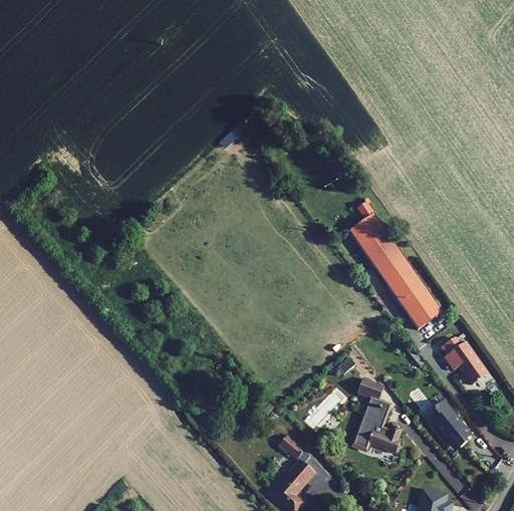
[(239,121),(220,139),(226,145),(245,128),(239,121)]
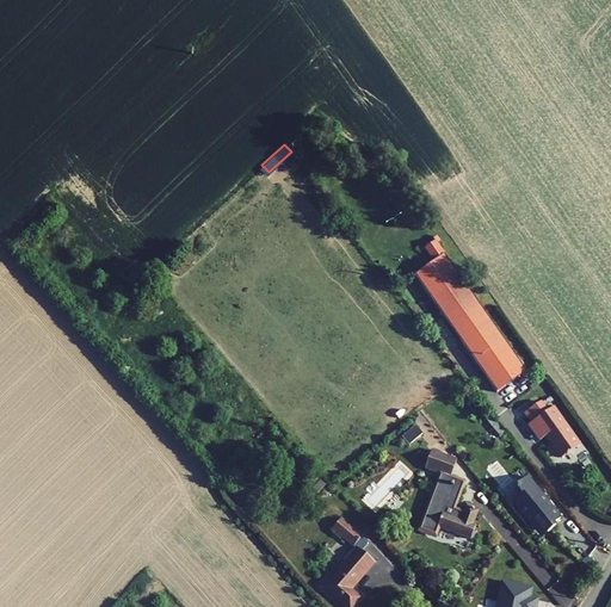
[(460,336),(497,389),(526,369),(437,240),(439,237),(436,233),(433,235),(436,240),(426,246),(434,258),(414,272),(451,323),(462,316),(470,328),(460,336)]
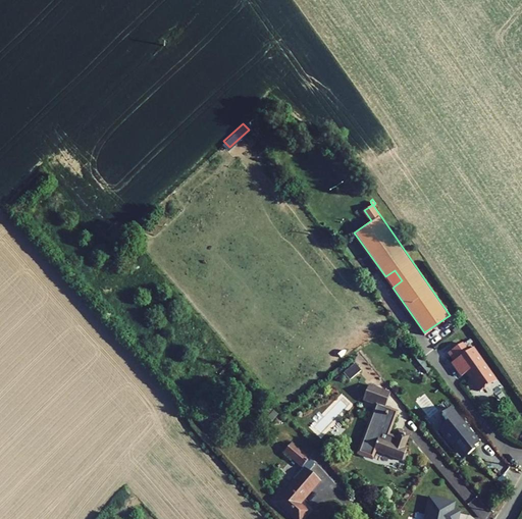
[(395,270),(385,276),(393,288),(402,280),(395,270)]
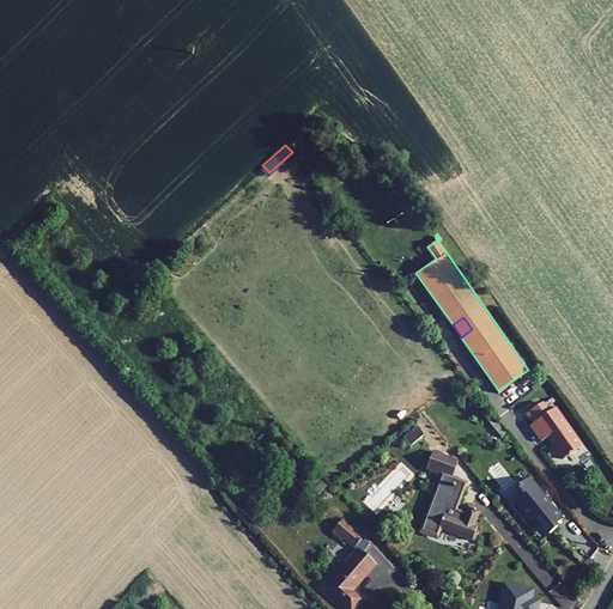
[(547,434),(563,456),(582,443),(554,406),(548,409),(542,400),(526,410),(533,420),(530,422),(541,438),(547,434)]
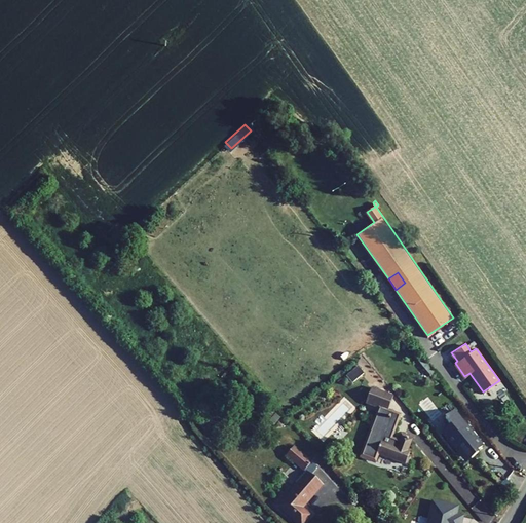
[(364,370),(358,363),(345,373),(351,380),(364,370)]
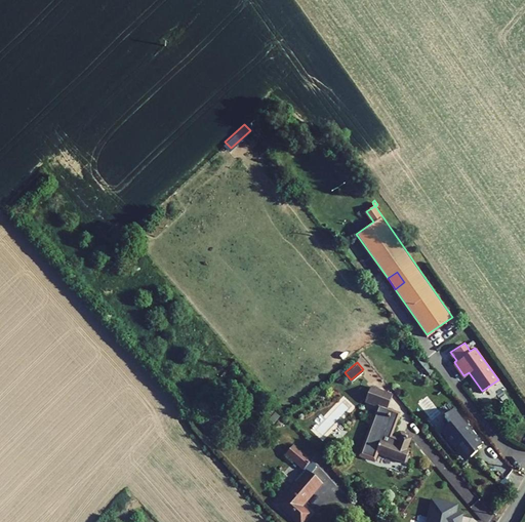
[(378,404),(387,407),(392,393),(370,384),(364,399),(378,404)]
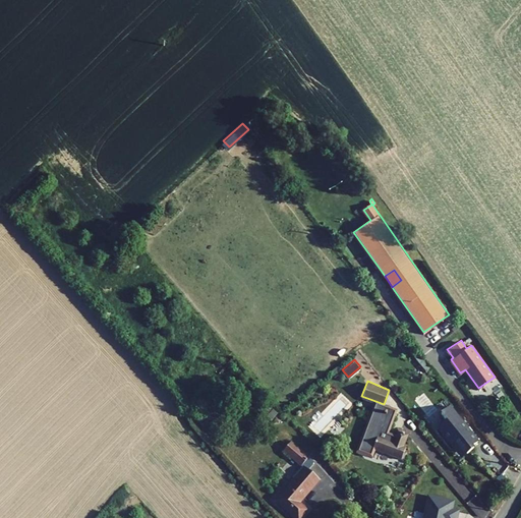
[(396,409),(384,404),(375,401),(357,450),(369,454),(372,446),(402,457),(406,446),(403,444),(408,429),(400,426),(397,434),(388,430),(396,409)]
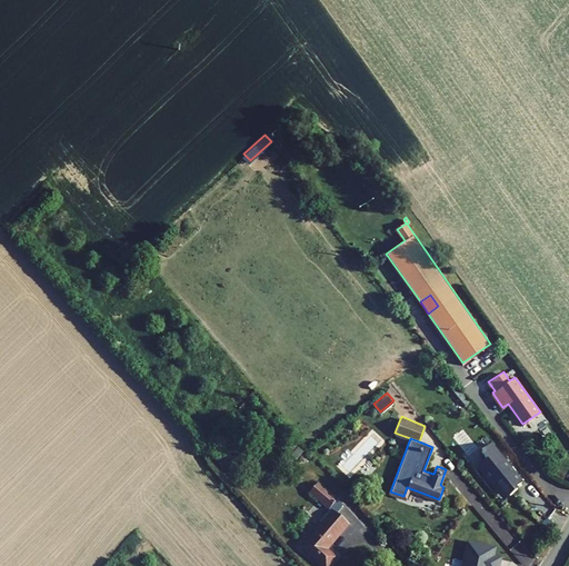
[(478,466),(495,486),(500,482),(501,482),(509,492),(517,486),(516,484),(521,478),(491,442),(481,450),(488,458),(478,466)]
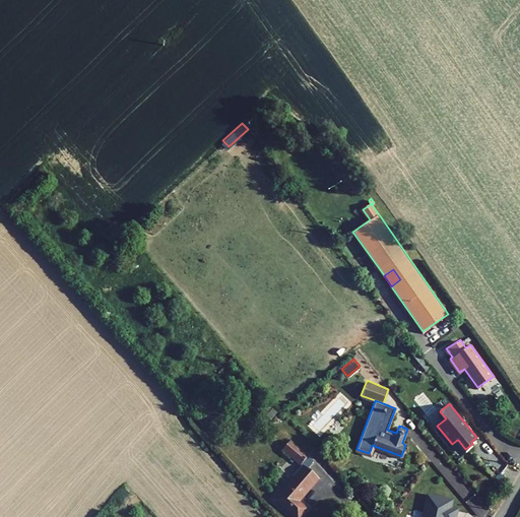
[(267,412),(270,415),(275,410),(272,407),(267,412)]
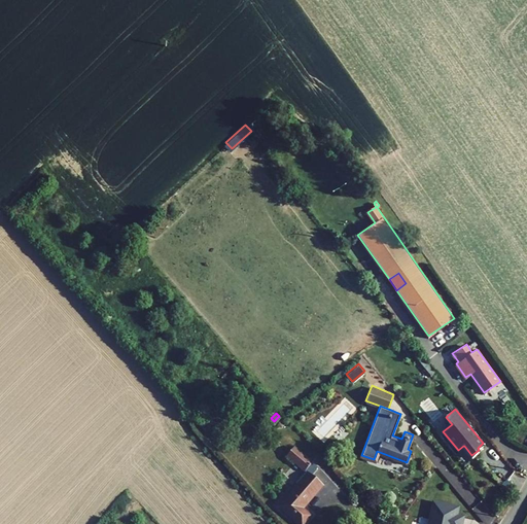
[(197,419),(204,428),(210,423),(202,414),(197,419)]
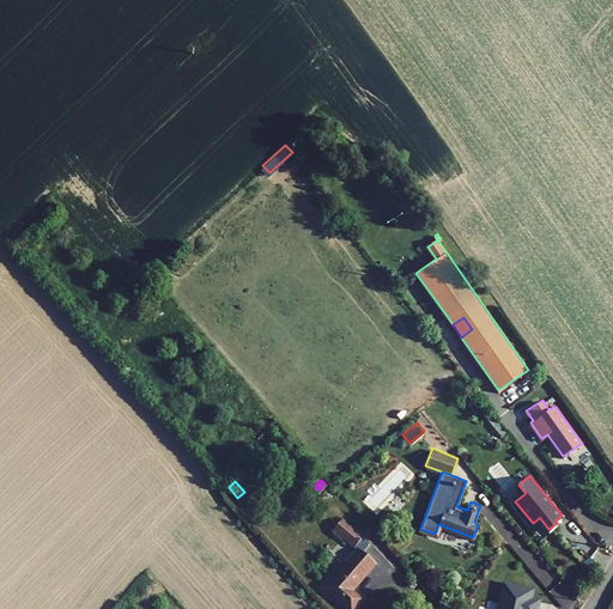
[(325,585),(350,608),(360,597),(352,590),(346,585),(351,579),(354,583),(374,562),(362,552),(368,543),(368,539),(343,517),(333,527),(354,546),(358,549),(346,561),(325,585)]
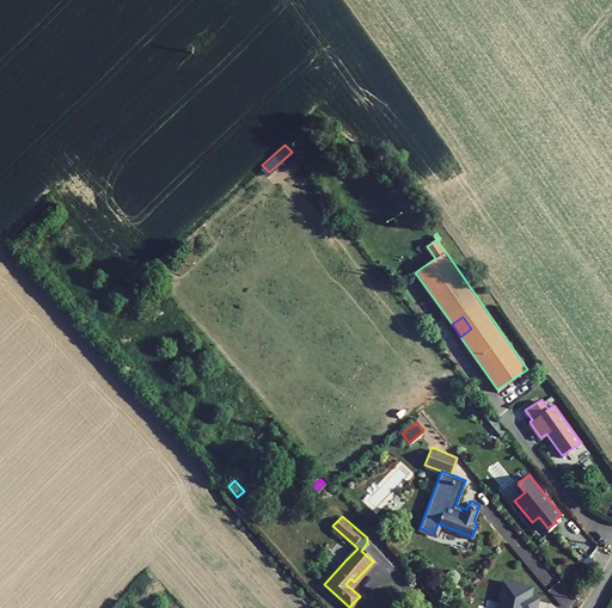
[(532,522),(542,534),(548,528),(539,517),(538,517),(532,522)]
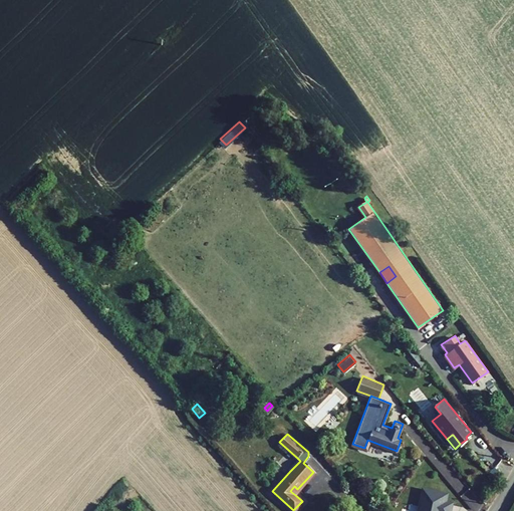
[(297,458),(288,469),(290,471),(300,461),(297,458)]
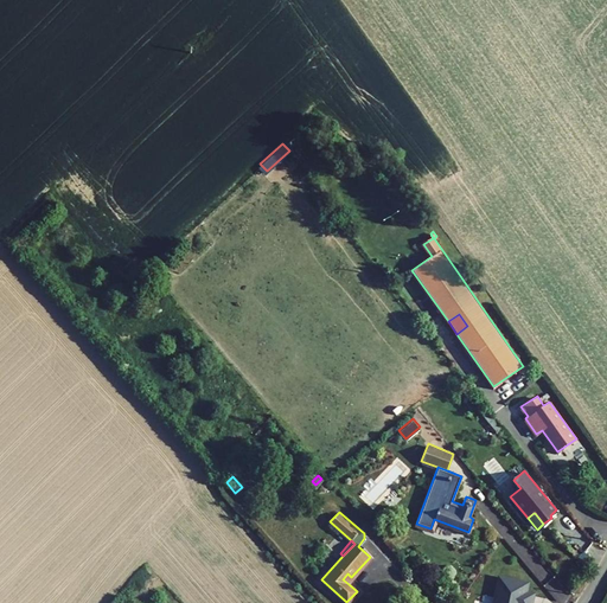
[(349,584),(353,578),(351,577),(347,573),(343,579),(349,584)]
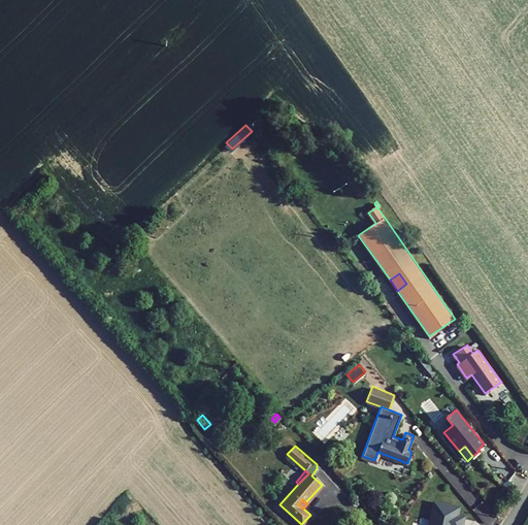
[(458,515),(460,505),(434,499),(428,524),(463,524),(466,516),(458,515)]
